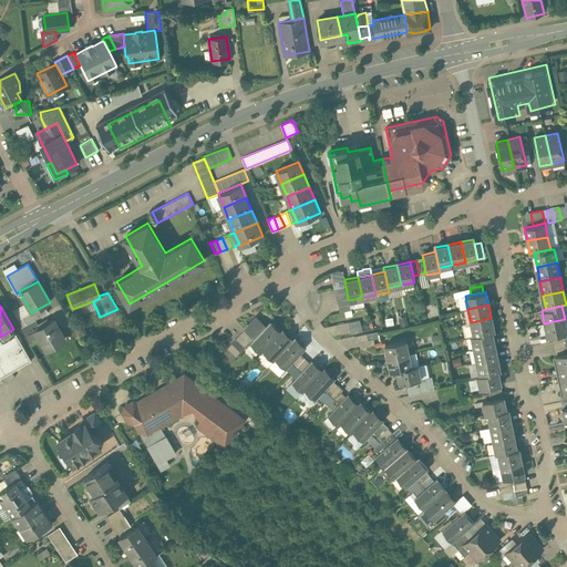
[(38,309),(31,312),(23,317),(27,325),(35,320),(41,317),(38,309)]
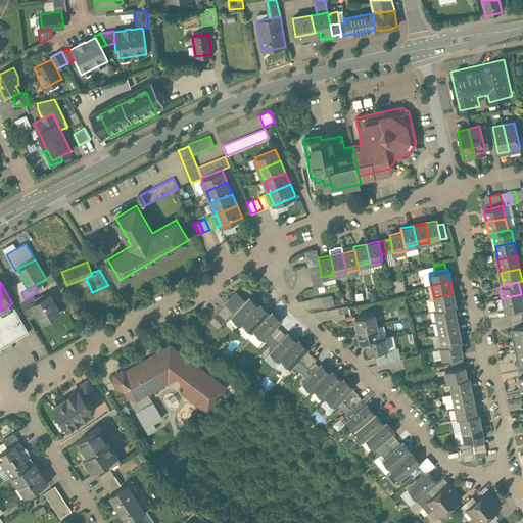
[(236,292),(226,303),(234,312),(245,300),(236,292)]
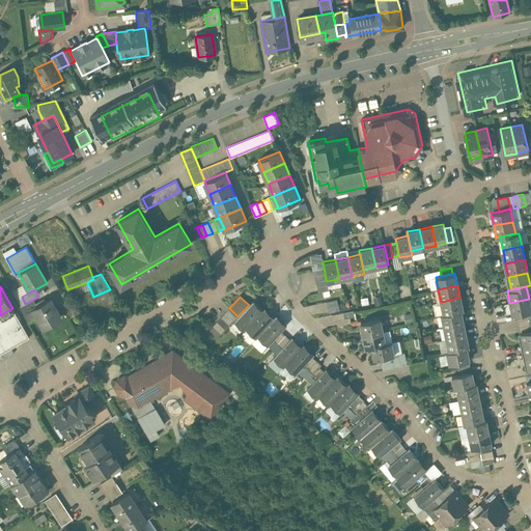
[(459,298),(441,302),(443,313),(443,314),(460,310),(463,310),(459,298)]
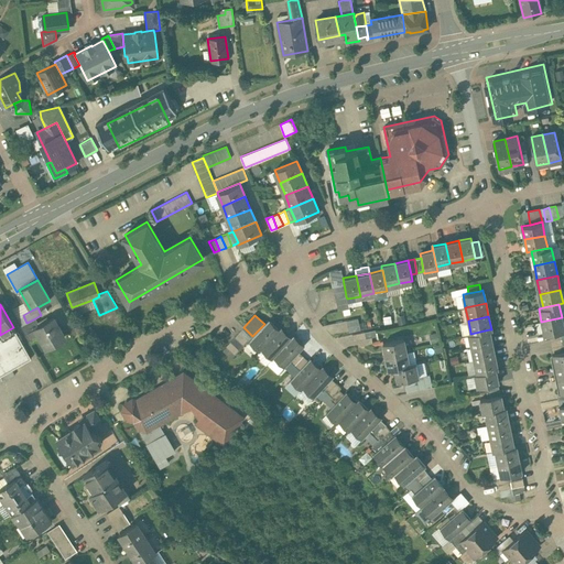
[(541,322),(544,335),(549,334),(561,332),(563,331),(563,328),(562,317),(541,322)]
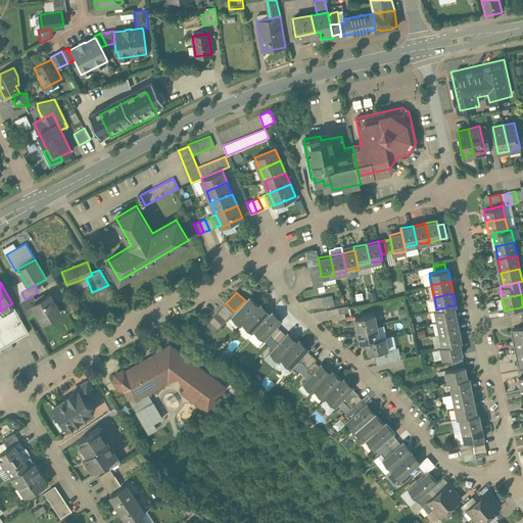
[(25,299),(18,302),(24,311),(33,305),(33,304),(37,302),(33,295),(25,299)]
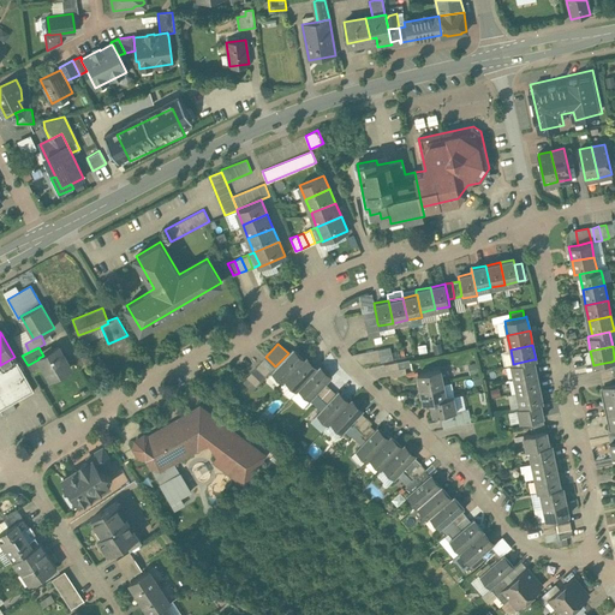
[(43,356),(39,358),(39,359),(41,358),(45,365),(43,366),(51,380),(70,368),(58,347),(43,356)]
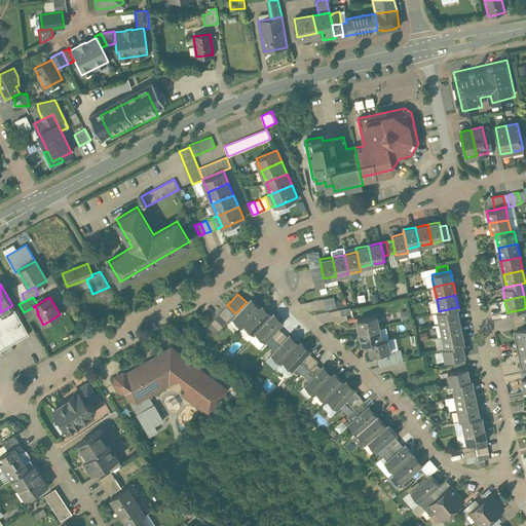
[(235,313),(232,316),(235,321),(242,327),(245,325),(243,325),(260,307),(250,298),(247,302),(235,313)]
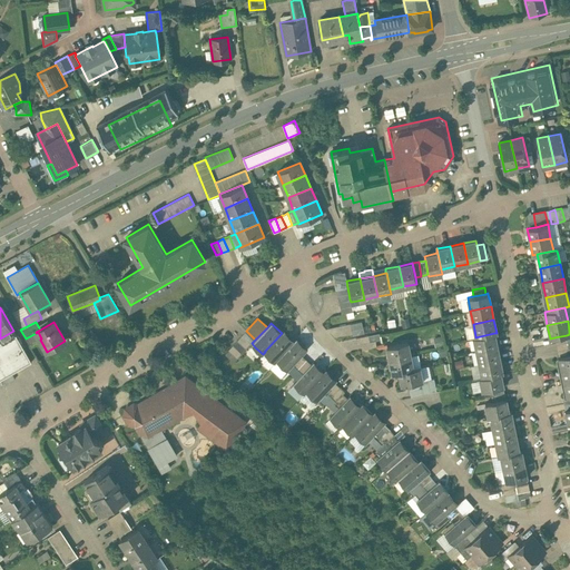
[(13,331),(0,338),(0,380),(11,373),(31,362),(13,331)]
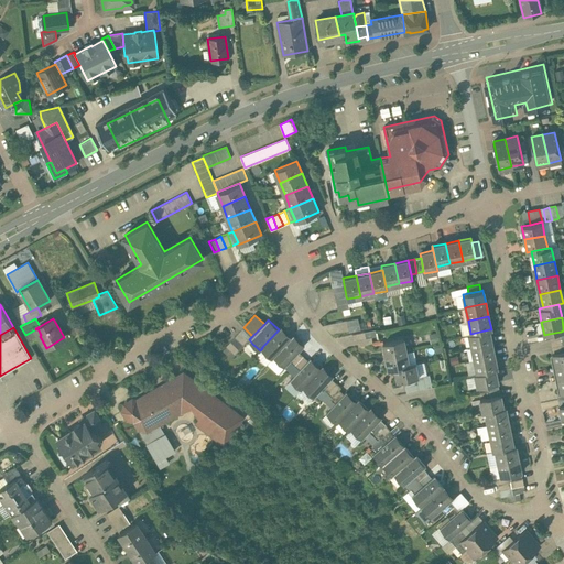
[(252,336),(243,327),(239,332),(249,340),(249,339),(252,336)]
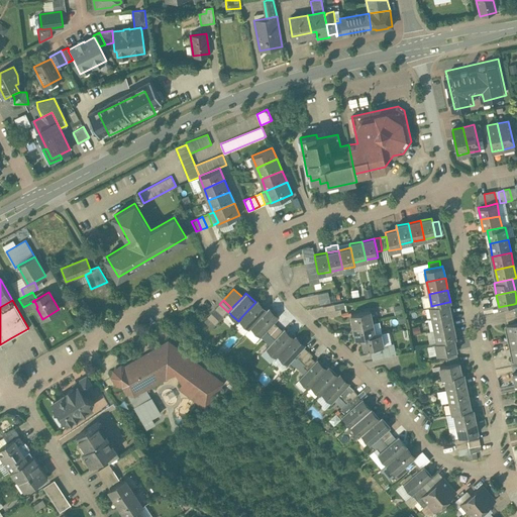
[(255,302),(239,319),(240,319),(249,328),(267,309),(257,300),(255,302)]
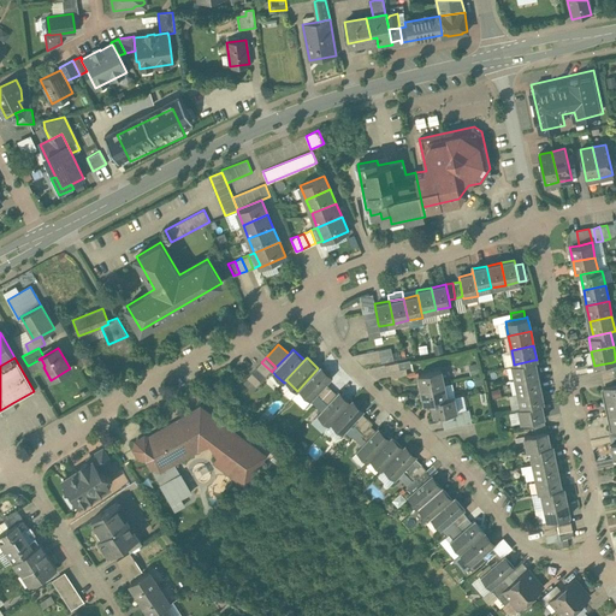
[(534,360),(514,365),(514,363),(511,365),(515,379),(537,374),(537,371),(534,360)]
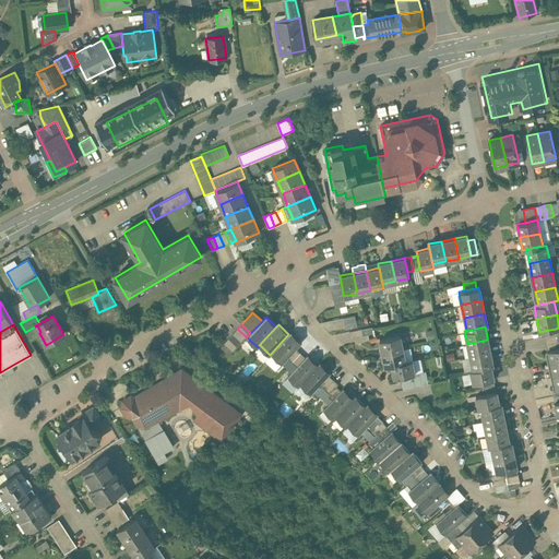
[(247,337),(237,329),(233,333),(241,342),(247,337)]
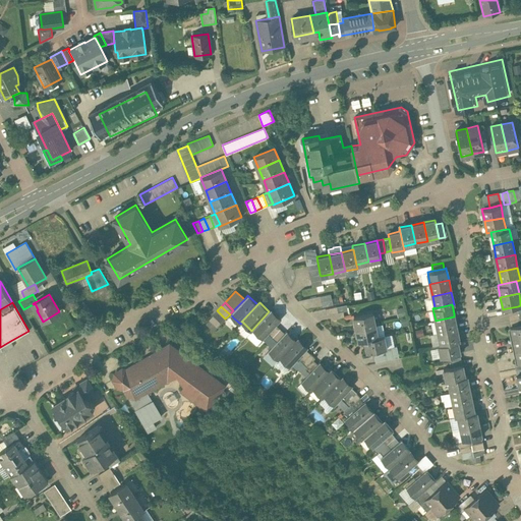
[(337,306),(326,308),(327,314),(332,313),(338,312),(337,306)]
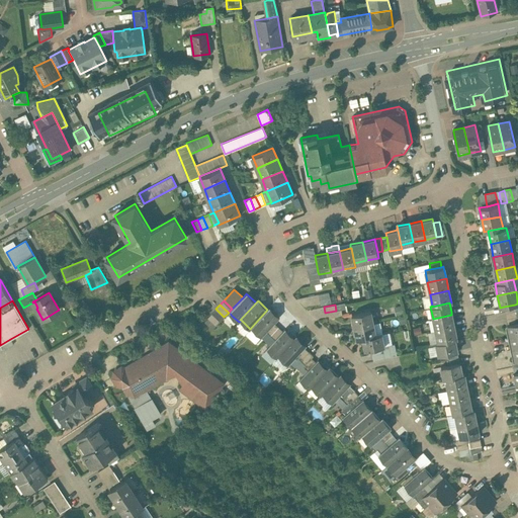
[(515,305),(504,307),(505,313),(512,311),(516,310),(515,305)]
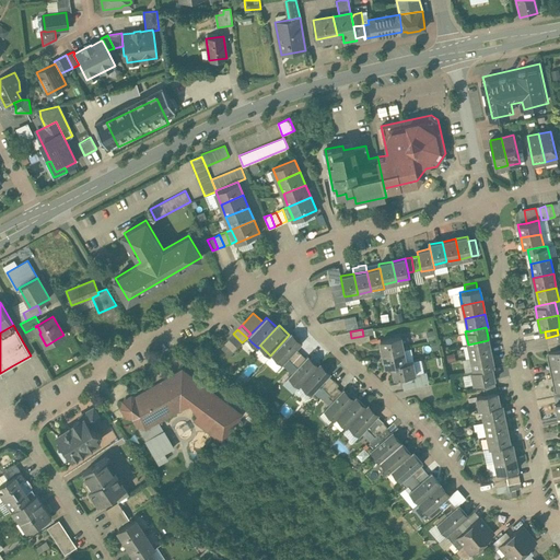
[(289,335),(270,356),(272,353),(282,363),(288,358),(296,349),(302,342),(291,333),(289,335)]
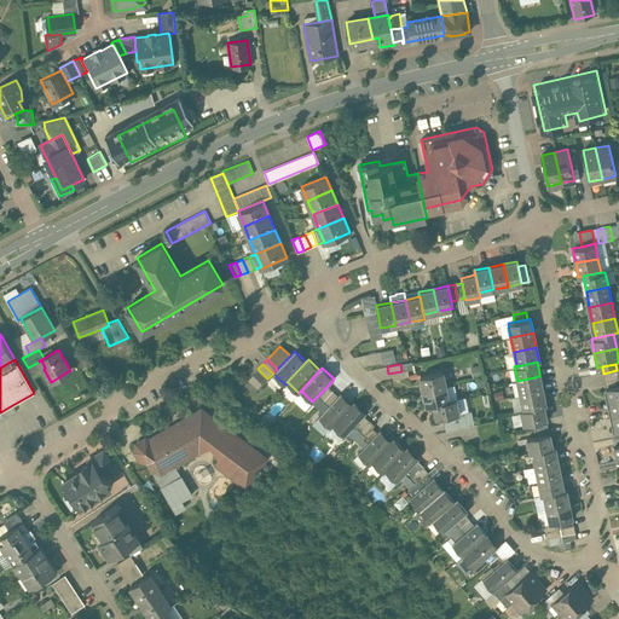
[(267,379),(258,369),(253,375),(262,383),(267,379)]
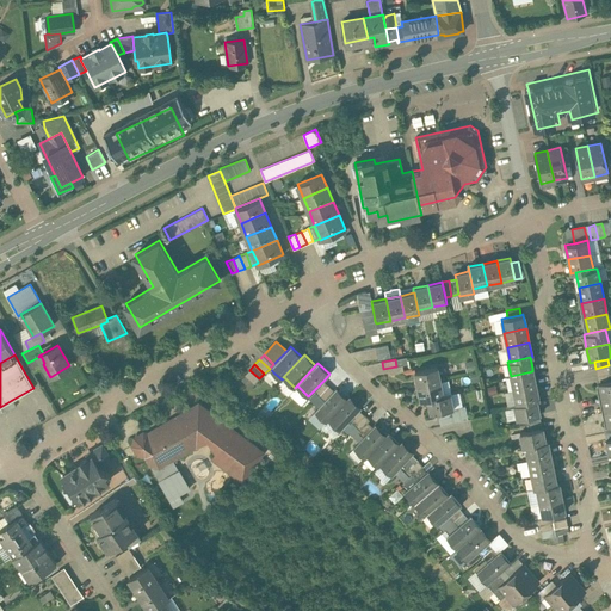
[(396,366),(389,368),(389,370),(390,375),(403,371),(402,364),(396,366)]
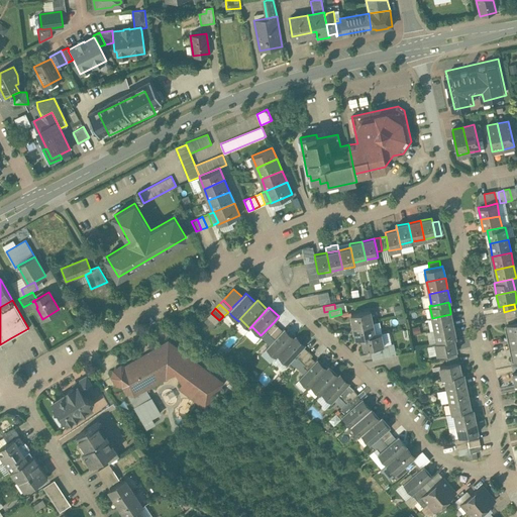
[(511,310),(504,312),(505,318),(516,315),(515,309),(511,310)]
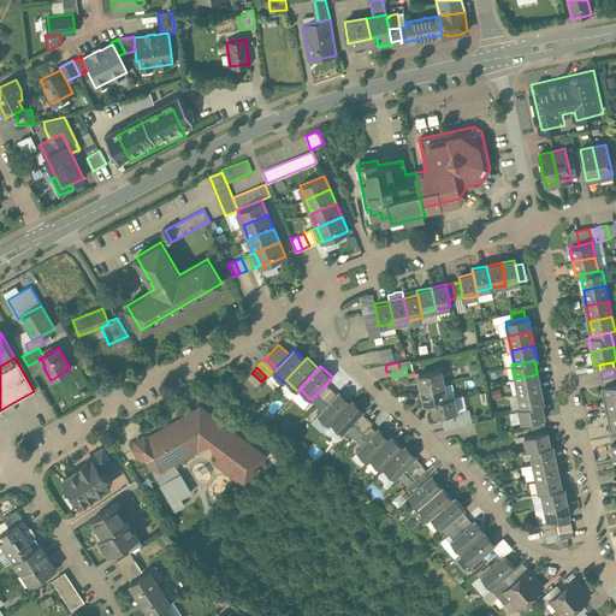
[(440,369),(419,374),(421,389),(444,384),(442,372),(440,369)]
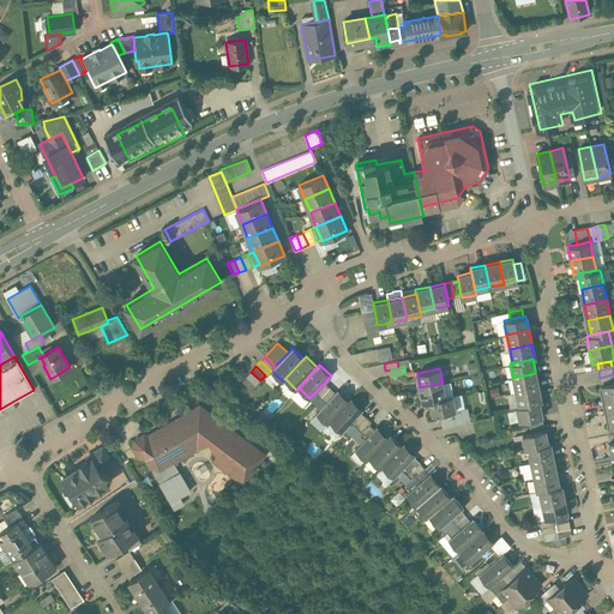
[(260,380),(251,372),(246,377),(256,386),(260,380)]
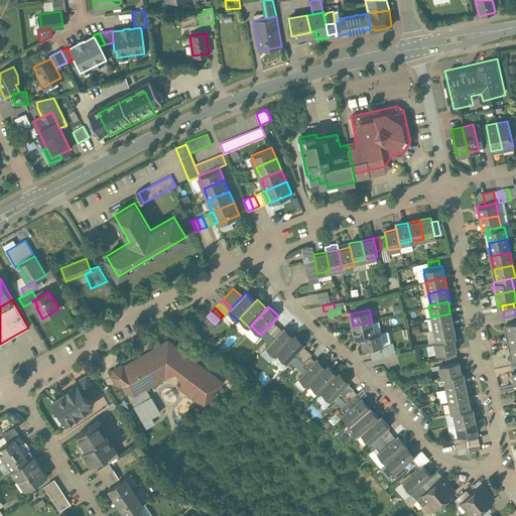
[(449,313),(431,317),(433,329),(453,326),(449,313)]
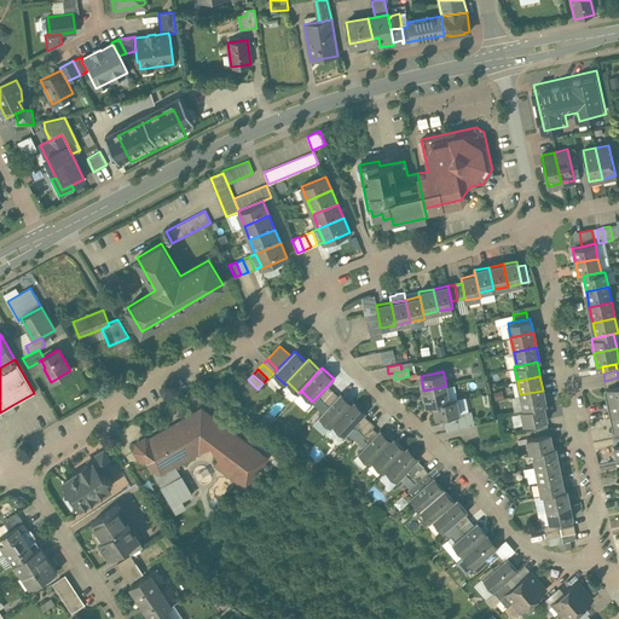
[(618,379),(618,377),(605,381),(606,387),(618,383),(618,379)]
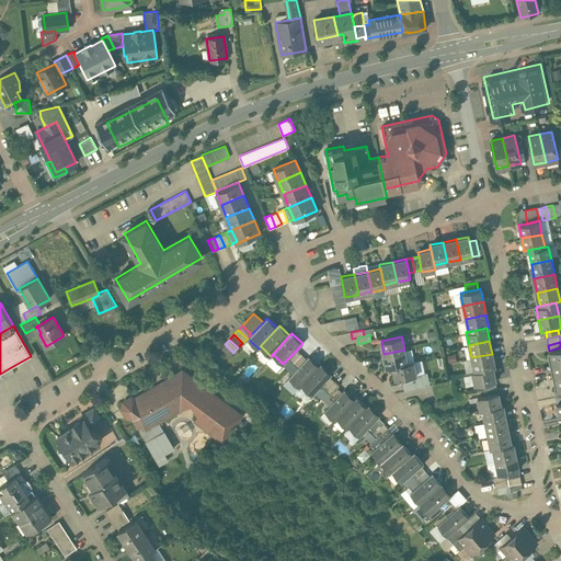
[(552,364),(560,362),(560,347),(549,351),(552,364)]
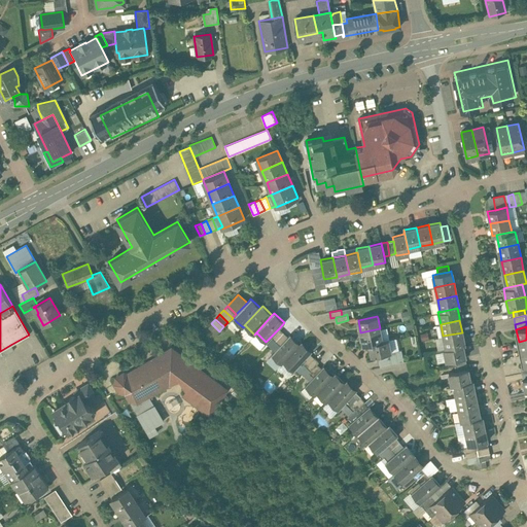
[(279,328),(271,337),(276,341),(283,332),(279,328)]
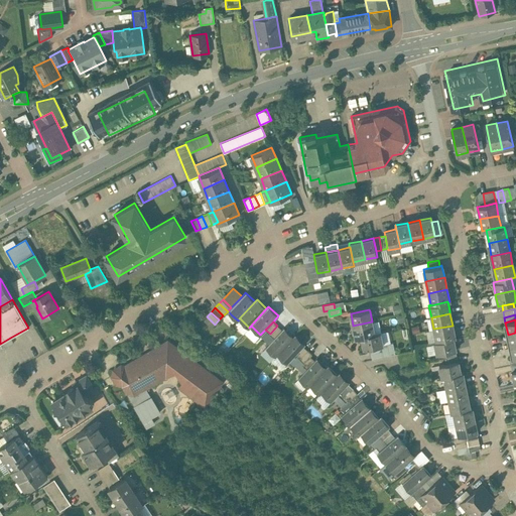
[(372,321),(353,326),(356,338),(361,337),(374,334),(372,321)]
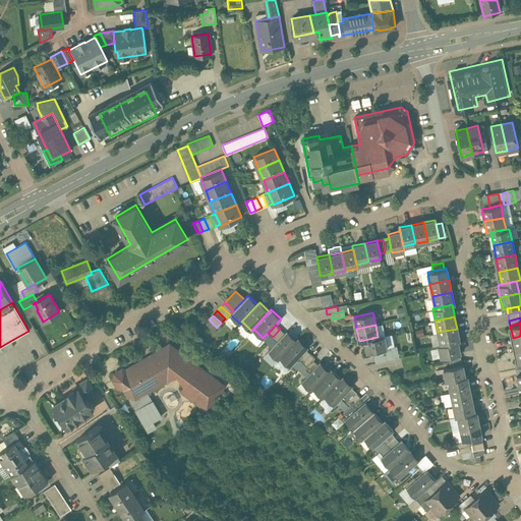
[(280,329),(273,337),(277,341),(285,333),(280,329)]
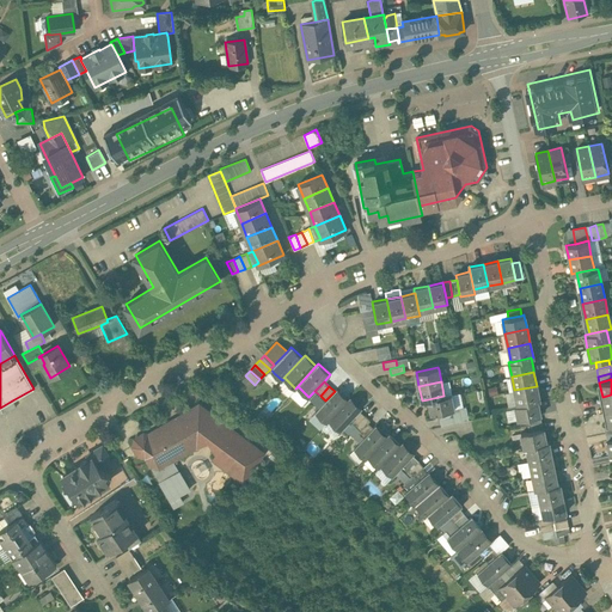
[(537,386),(514,390),(518,404),(537,401),(539,401),(537,386)]
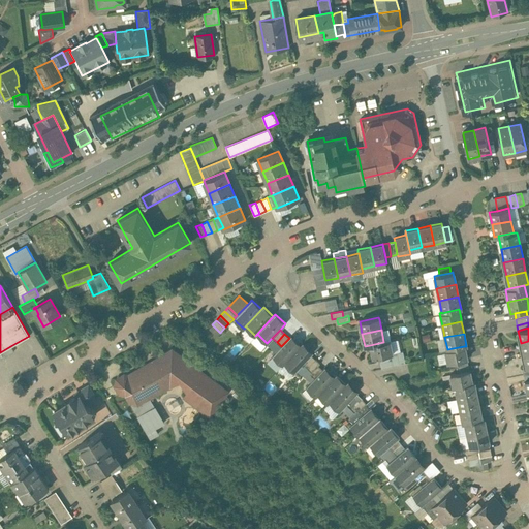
[(301,345),(290,336),(289,338),(281,346),(273,355),(283,365),(285,363),(284,363),(301,345)]
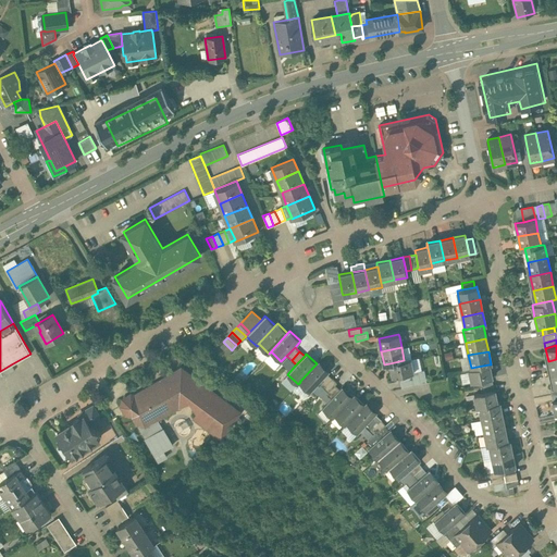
[(404,360),(390,363),(393,376),(399,374),(411,372),(413,372),(410,358),(404,360)]
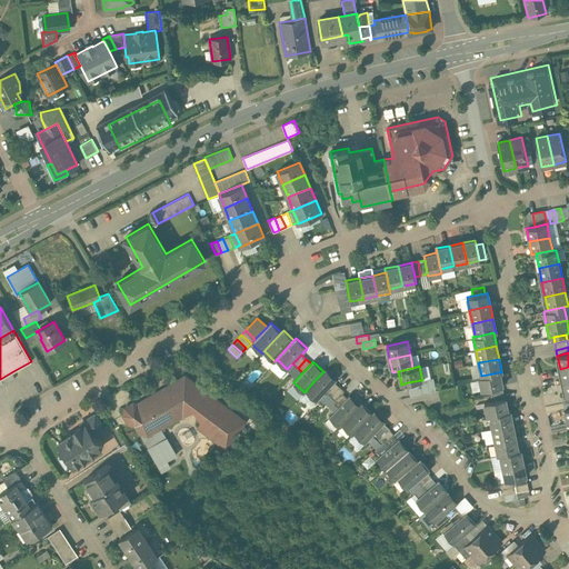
[(323,371),(306,390),(307,390),(317,400),(326,390),(335,381),(336,379),(325,369),(323,371)]
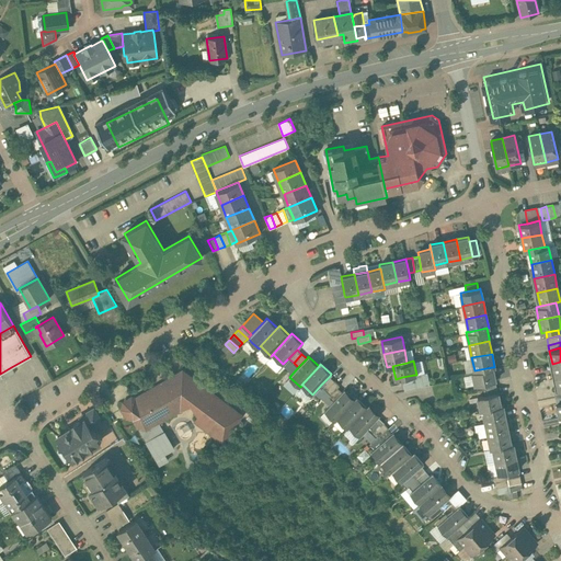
[(11,367),(0,374),(0,381),(14,374),(11,367)]
